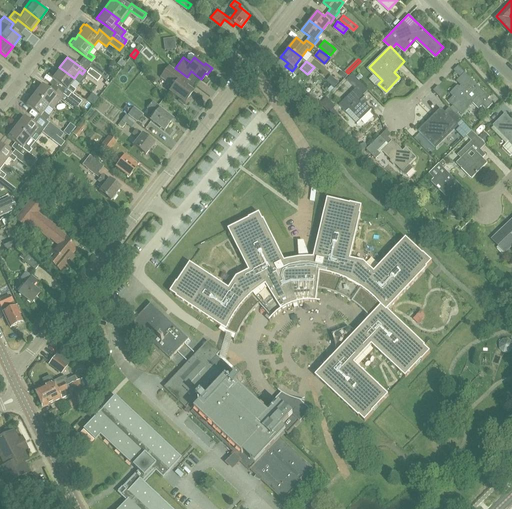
[(93,62),(90,66),(100,74),(104,70),(93,62)]
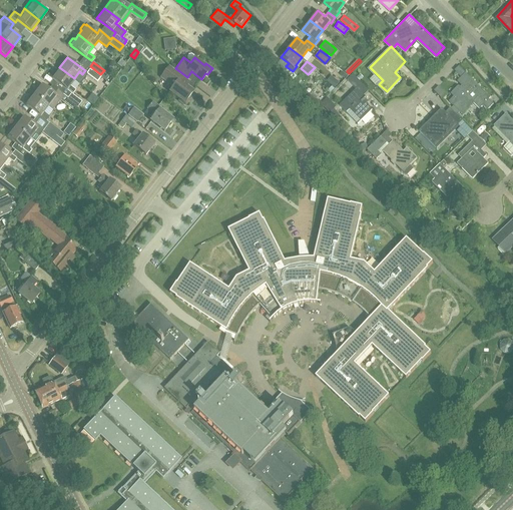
[(187,77),(175,68),(169,63),(161,74),(173,84),(169,89),(180,97),(178,98),(185,103),(190,97),(188,96),(192,90),(183,83),(187,77)]
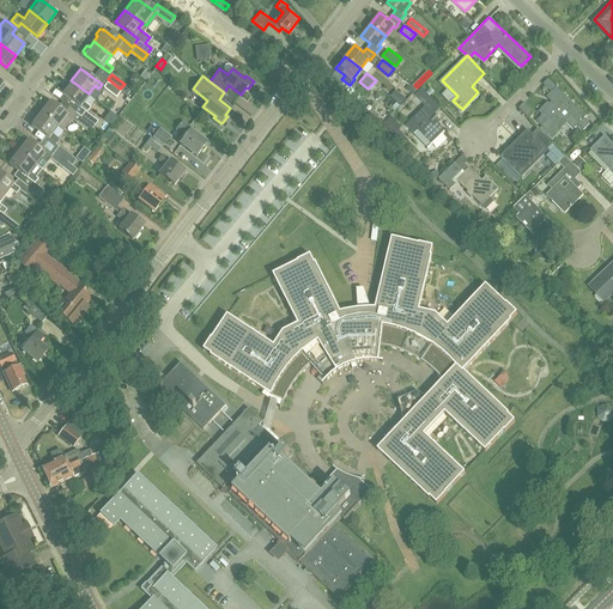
[(120,89),(108,79),(103,85),(116,95),(120,89)]
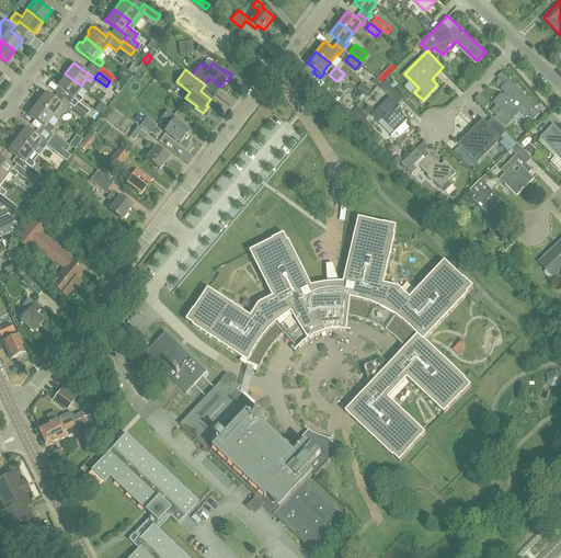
[(77,91),(81,86),(65,73),(63,77),(59,76),(55,82),(57,83),(57,84),(69,93),(65,98),(73,104),(78,100),(79,101),(82,95),(77,91)]
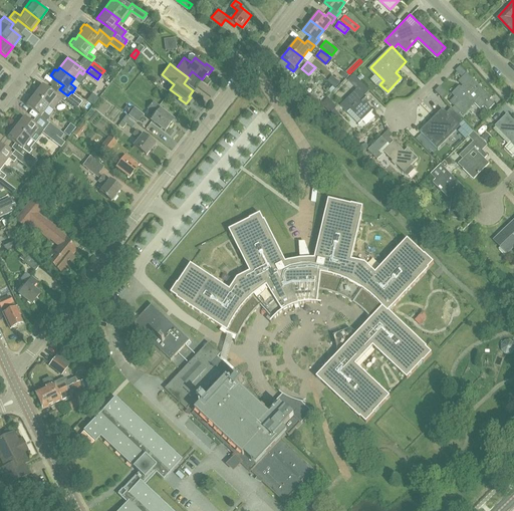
[(463,111),(469,105),(474,100),(481,106),(484,103),(489,108),(495,101),(490,97),(492,95),(467,71),(461,77),(464,80),(454,90),(457,93),(451,100),(463,111)]
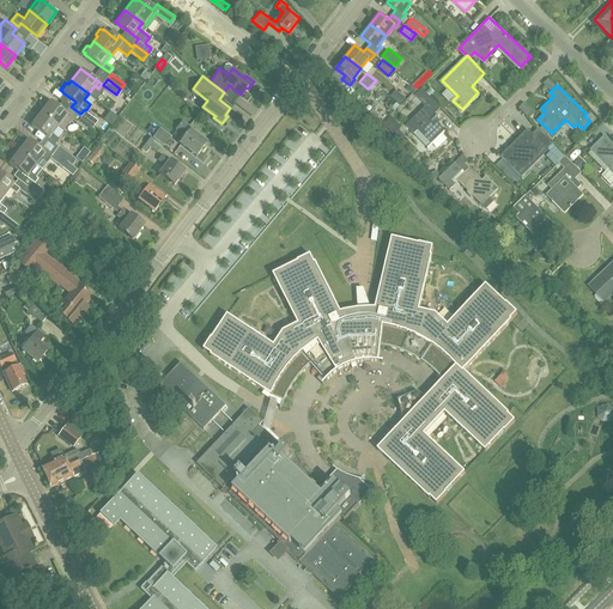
[(407,123),(428,145),(445,128),(435,117),(438,114),(437,113),(436,114),(435,113),(442,105),(424,86),(417,93),(426,104),(407,123)]
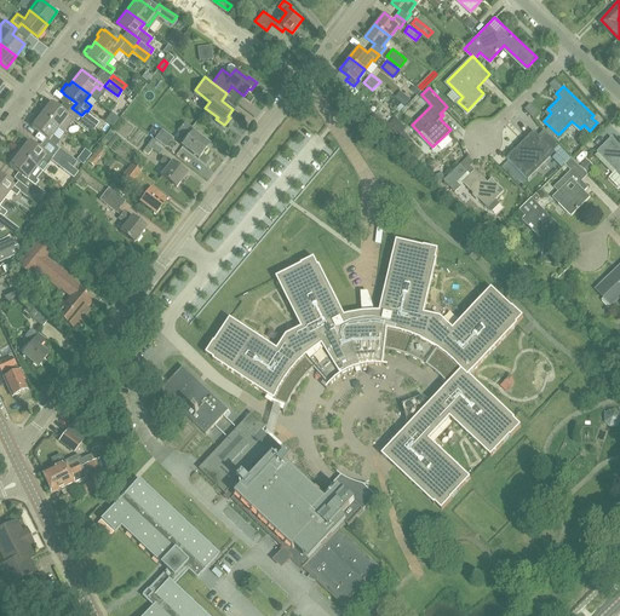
[(126,114),(139,125),(145,116),(139,111),(145,104),(138,98),(126,114)]
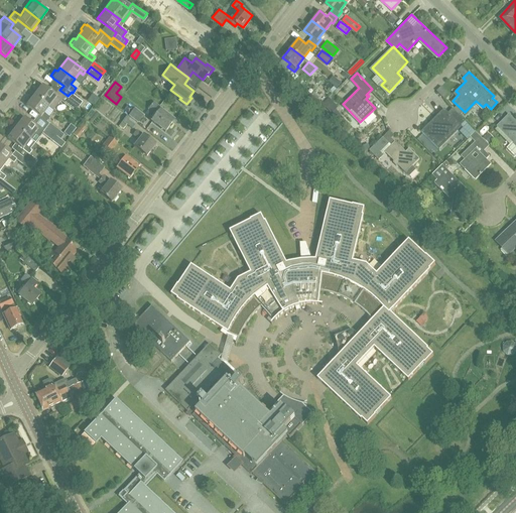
[(48,105),(51,108),(52,107),(54,106),(56,103),(56,101),(58,99),(58,100),(59,97),(41,84),(40,83),(38,83),(35,87),(36,89),(37,90),(34,94),(48,105)]
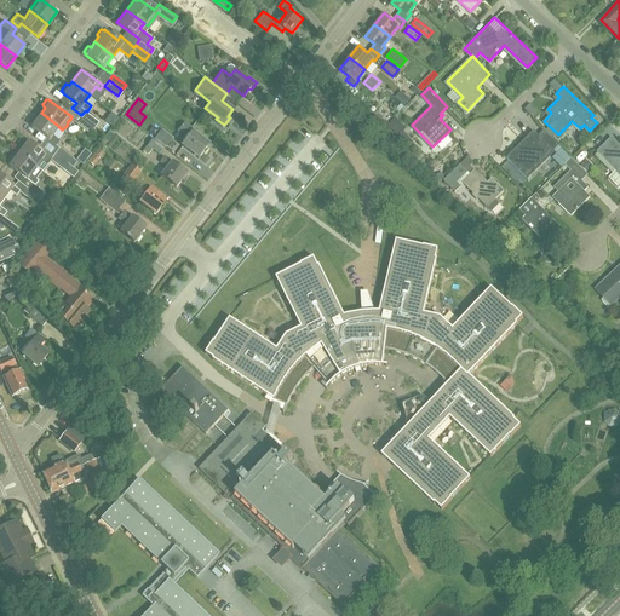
[(81,115),(95,126),(99,120),(87,111),(86,110),(81,115)]
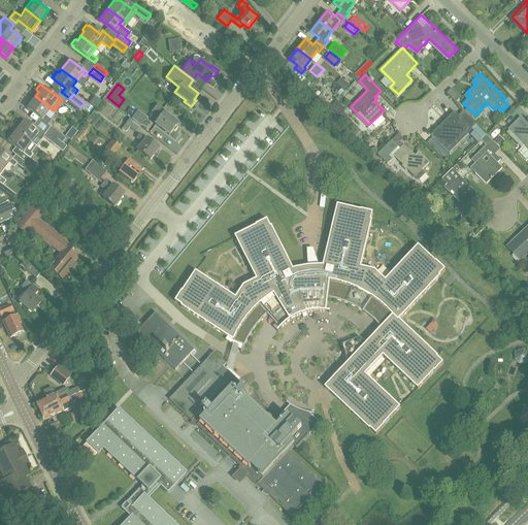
[(50,107),(35,96),(32,100),(31,99),(29,99),(26,103),(26,105),(27,105),(42,118),(47,122),(51,118),(45,113),(50,107)]
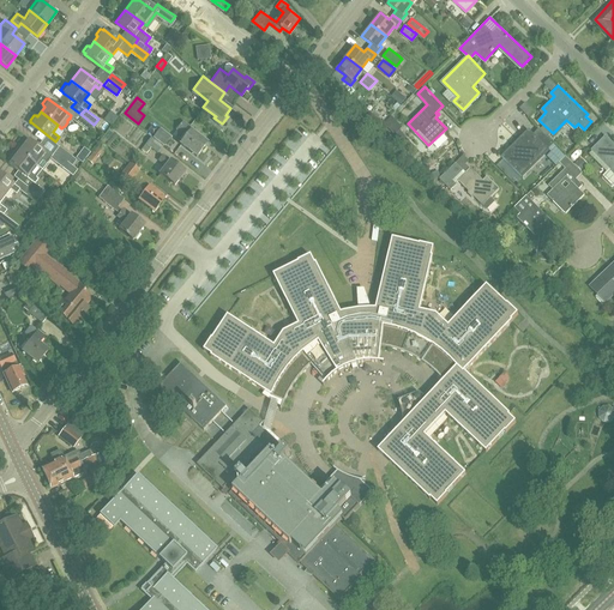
[(94,125),(80,114),(77,120),(89,131),(94,125)]
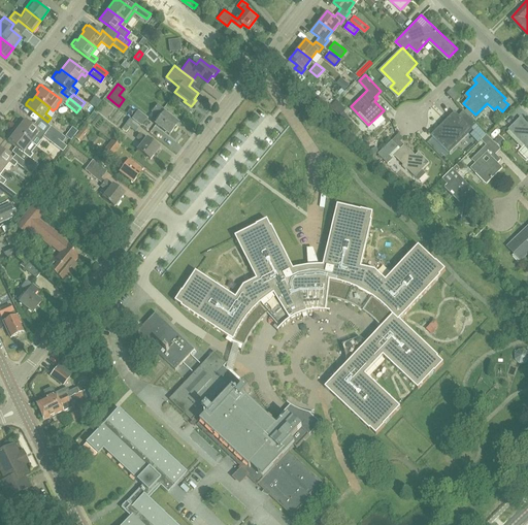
[(177,121),(164,110),(165,108),(157,102),(152,109),(160,116),(155,122),(169,132),(177,121)]
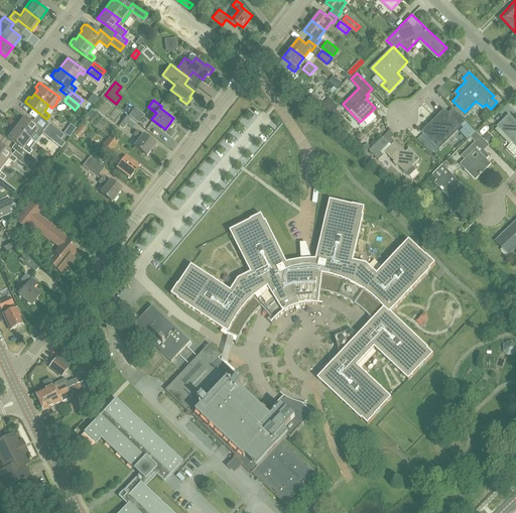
[(138,121),(144,113),(134,106),(128,113),(138,121)]
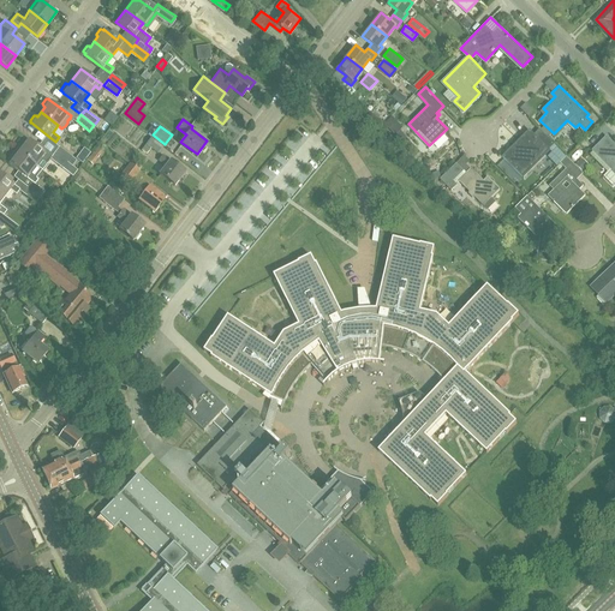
[(529,126),(502,154),(523,174),(549,147),(549,145),(554,141),(539,126),(535,132),(529,126)]
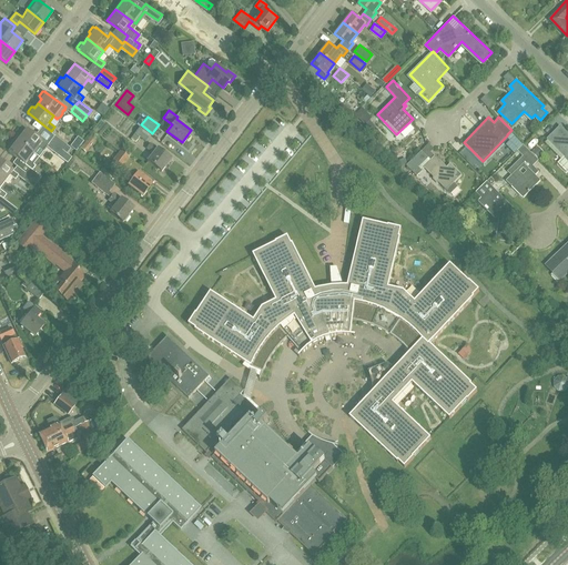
[(566,170),(567,167),(567,131),(560,123),(547,137),(565,155),(559,162),(566,170)]
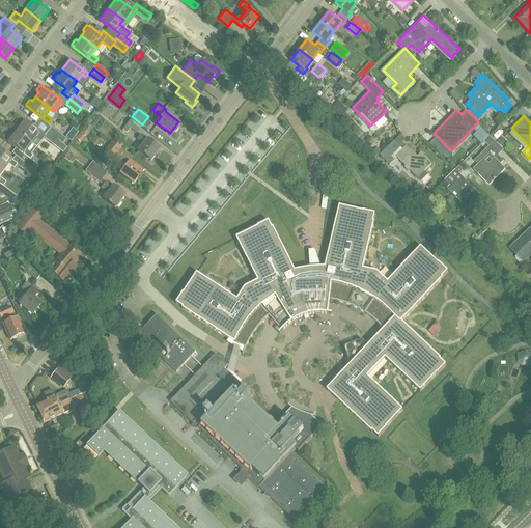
[(127,131),(131,126),(136,131),(141,124),(131,116),(126,122),(127,122),(121,128),(127,131)]
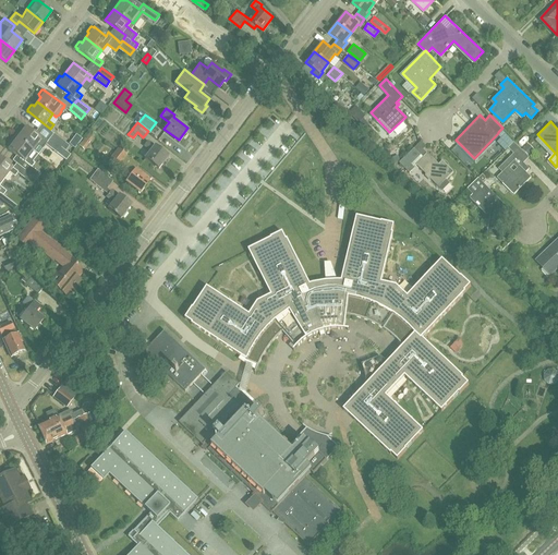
[(21,132),(16,136),(33,148),(41,137),(24,124),(22,124),(19,129),(20,131),(21,132)]
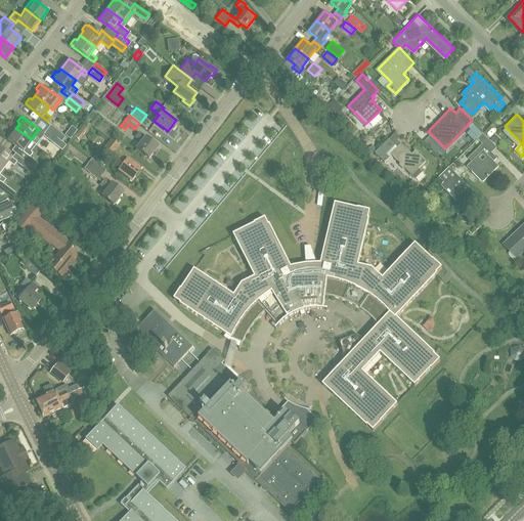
[(79,138),(88,128),(91,124),(86,120),(74,134),(79,138)]
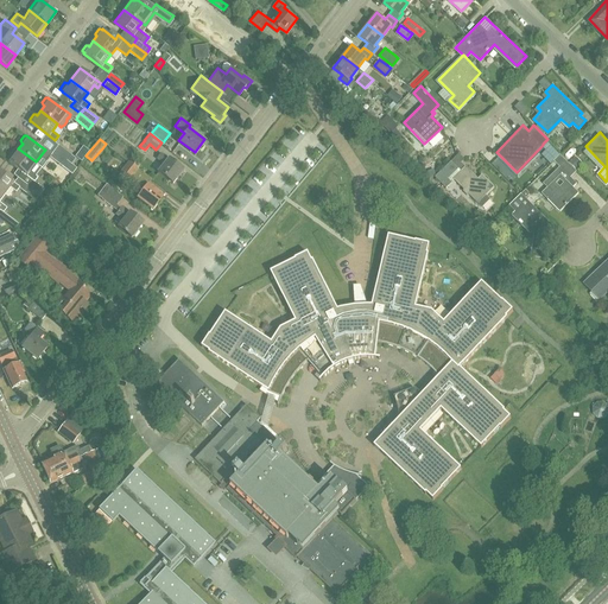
[(58,142),(54,148),(67,158),(70,152),(58,142)]
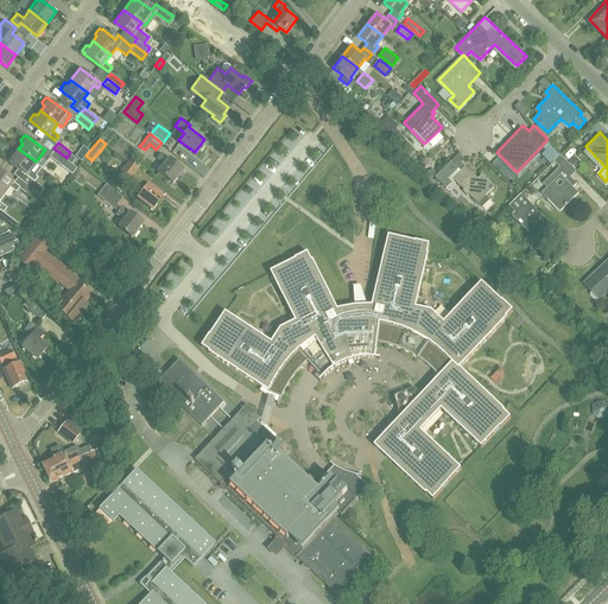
[(36,161),(18,148),(14,153),(13,153),(11,152),(7,157),(8,160),(26,173),(36,161)]
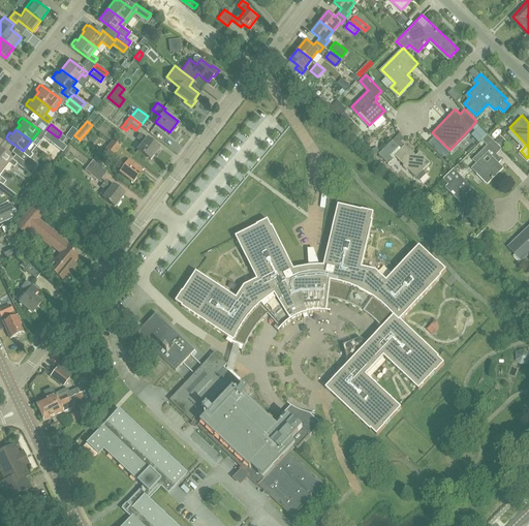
[(58,137),(47,129),(42,134),(54,143),(62,149),(66,144),(58,137)]
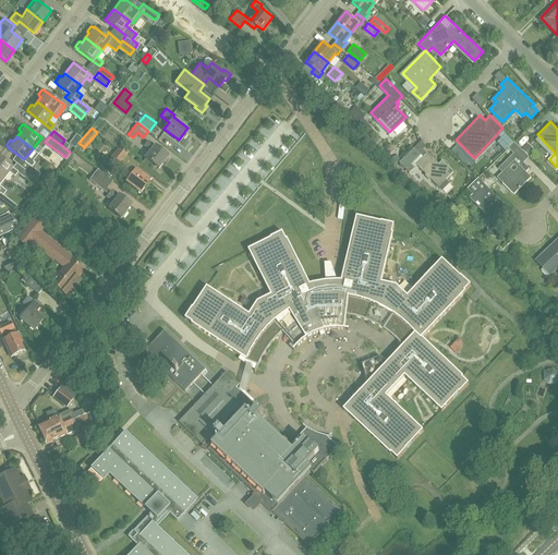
[(158,167),(168,154),(154,144),(154,145),(147,140),(144,144),(150,148),(145,157),(158,167)]
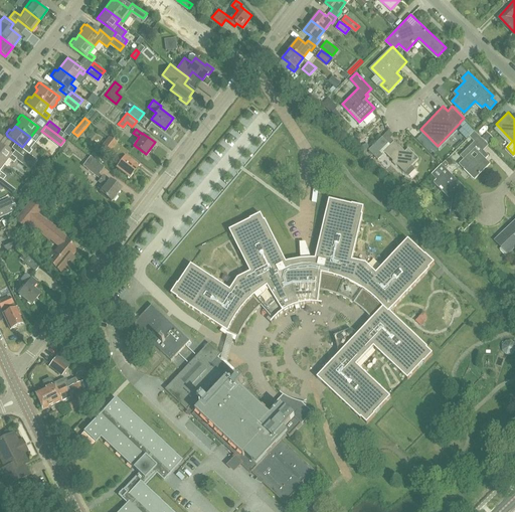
[(475,178),(491,161),(486,157),(489,154),(484,149),(489,144),(475,130),(470,135),(475,139),(461,154),(465,157),(460,162),(475,178)]
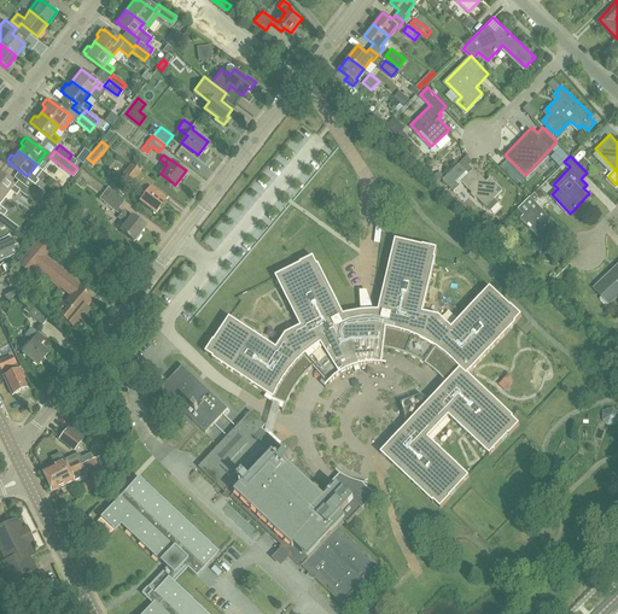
[(134,165),(130,163),(130,162),(121,175),(144,193),(139,200),(155,211),(164,198),(135,176),(140,170),(134,165)]
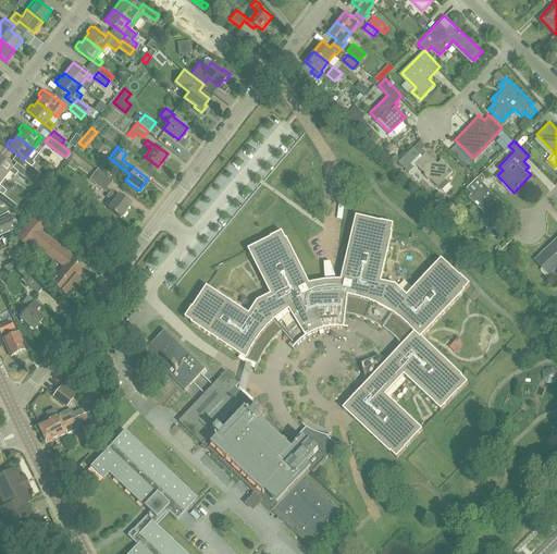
[(409,171),(415,165),(411,162),(420,154),(413,146),(399,160),(398,161),(409,171)]
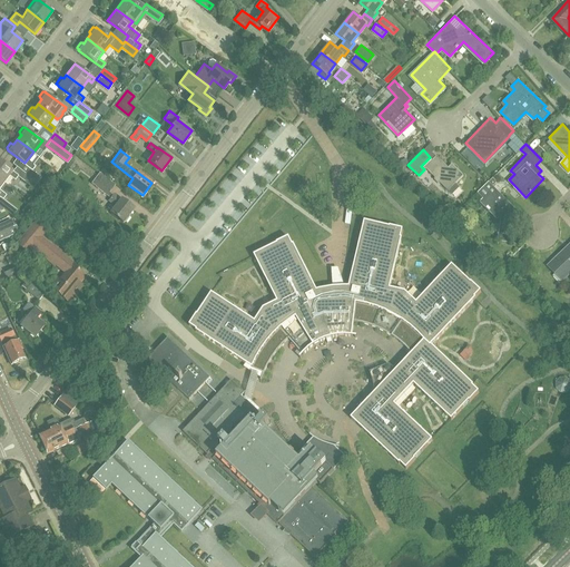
[(425,166),(446,187),(452,193),(459,185),(455,182),(464,174),(452,163),(449,166),(436,155),(425,166)]
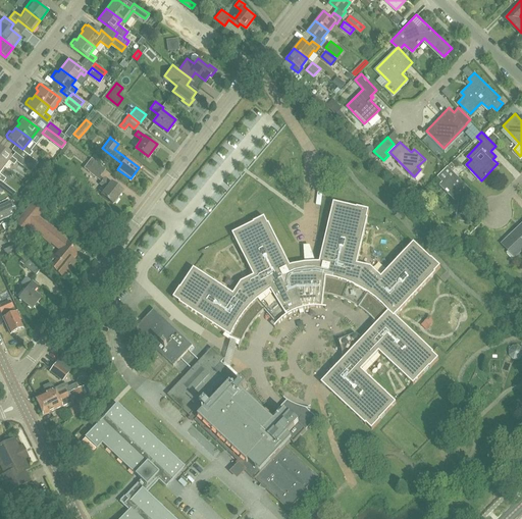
[(0,162),(4,165),(8,159),(13,163),(16,159),(11,155),(0,146),(0,162)]
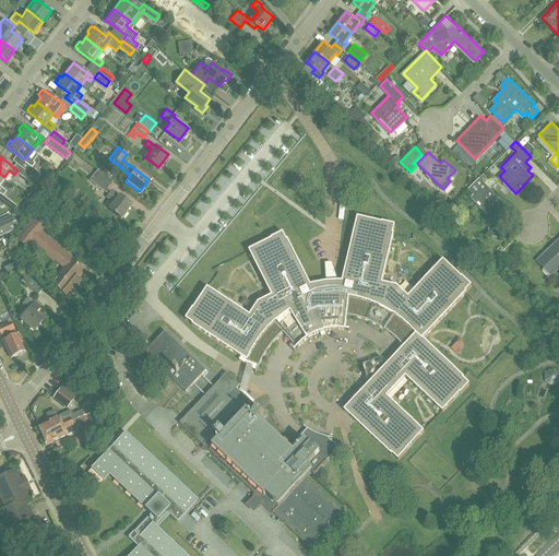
[(25,168),(37,177),(40,172),(28,163),(25,168)]
